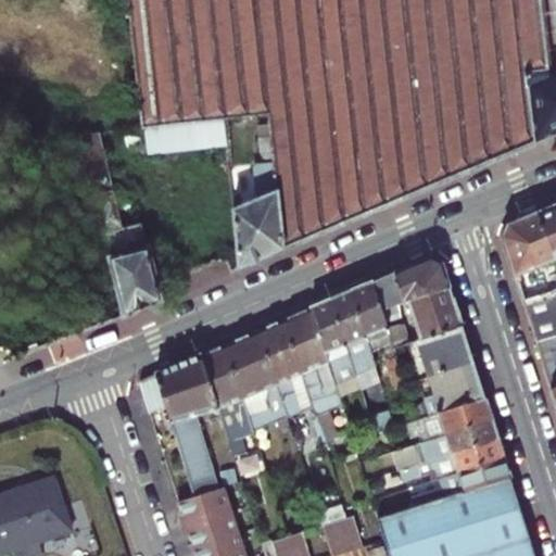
[(127,0),(140,127),(143,127),(226,119),(267,115),(269,136),(280,248),(555,130),(555,75),(548,76),(540,0),(127,0)]
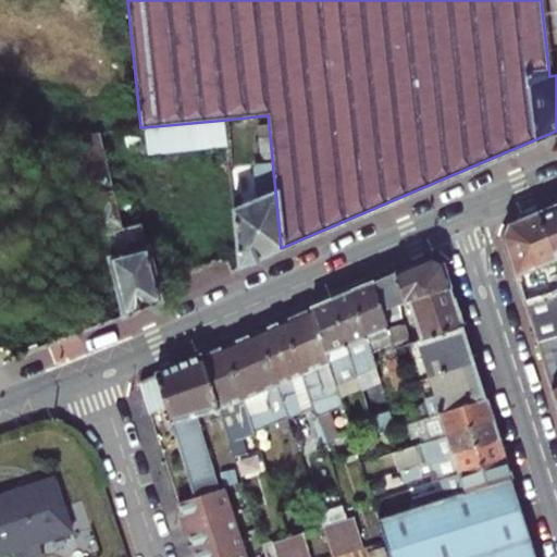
[(556,75),(556,0),(541,0),(549,76),(556,75)]
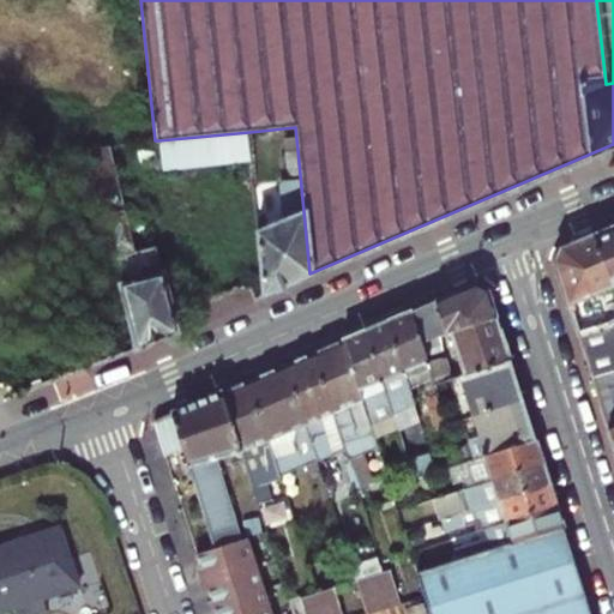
[(250,132),(158,140),(163,170),(252,162),(250,132)]
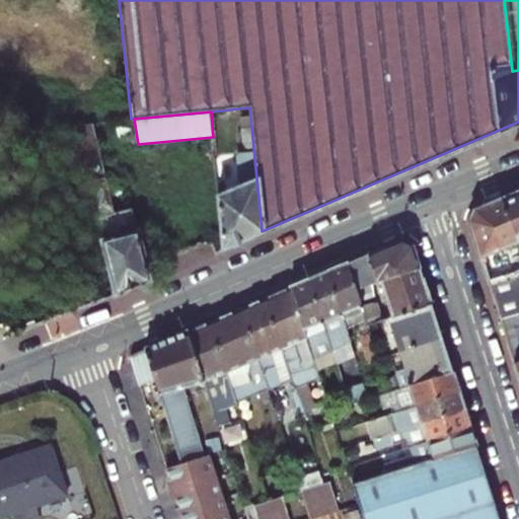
[(84,166),(82,167),(113,294),(149,279),(131,204),(116,208),(113,195),(106,196),(89,123),(74,126),(79,143),(84,166)]
